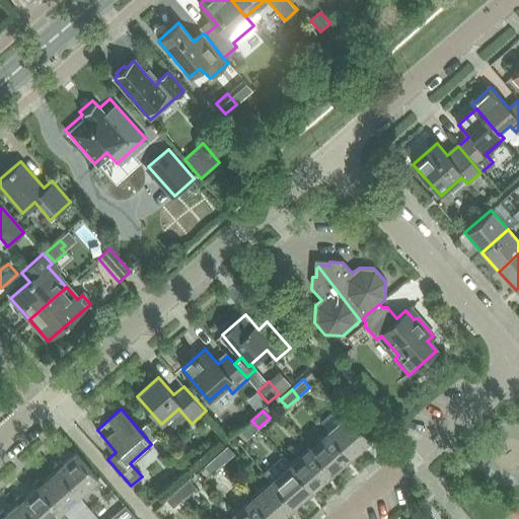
[(347,414),(327,431),(350,456),(362,446),(365,449),(372,443),(347,414)]
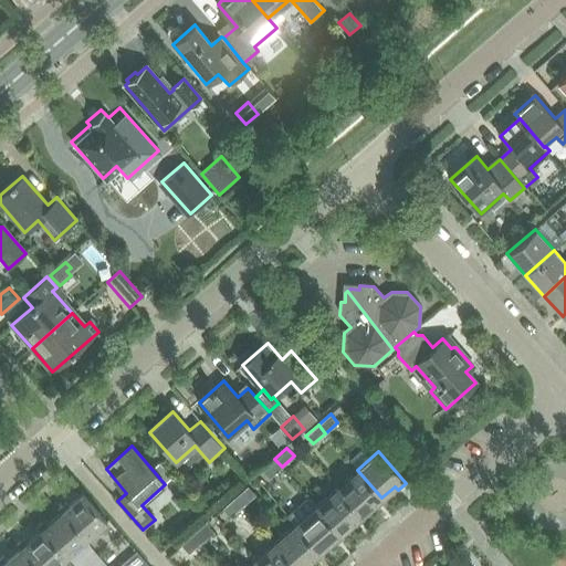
[(282,467),(274,459),(262,470),(264,472),(269,478),(282,467)]
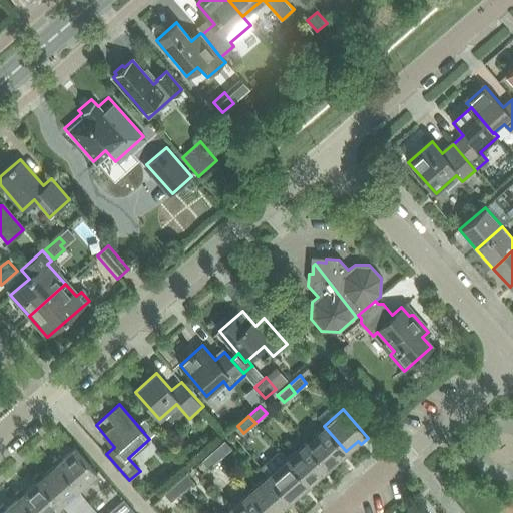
[(324,426),(306,442),(327,467),(339,457),(342,461),(349,455),(346,451),(324,426)]
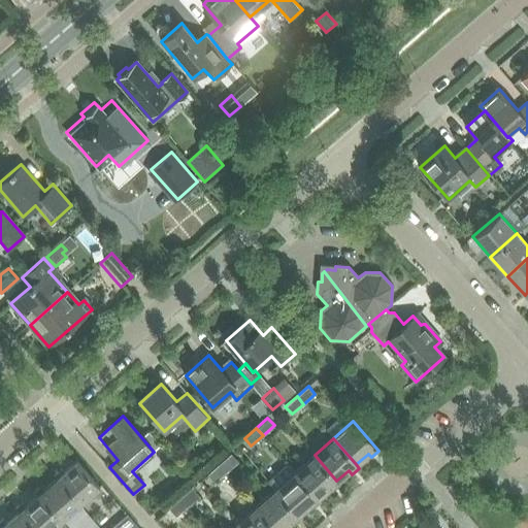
[(231,454),(219,464),(226,471),(237,461),(231,454)]
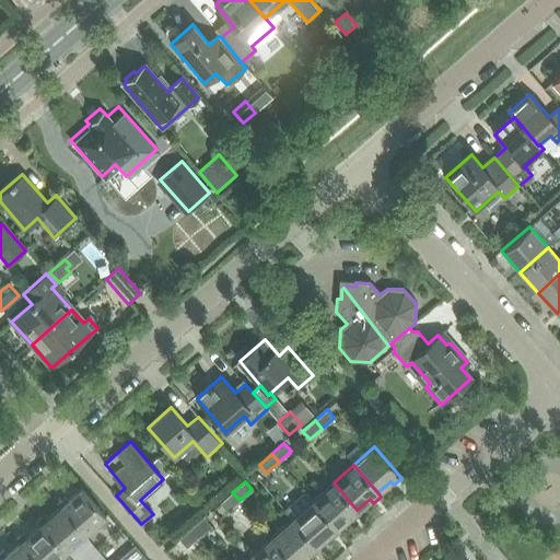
[(334,482),(313,501),(337,527),(349,516),(353,522),(361,514),(357,510),(334,482)]
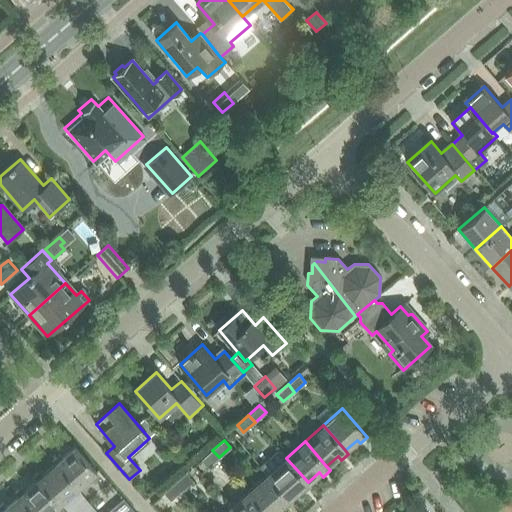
[(51,462),(54,465),(76,491),(97,472),(75,447),(62,459),(59,455),(51,462)]
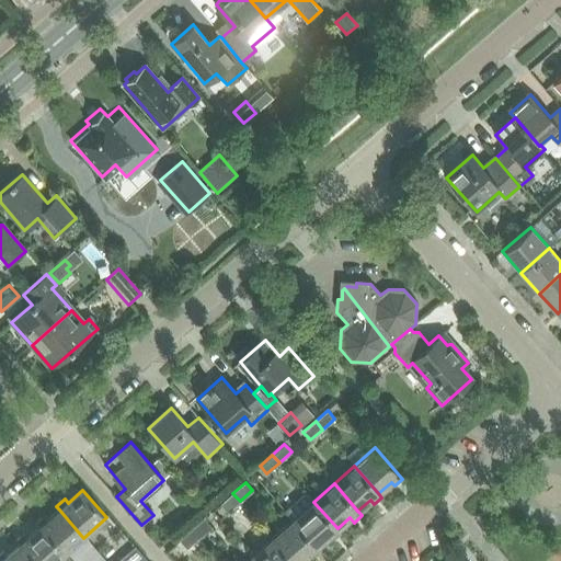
[(284,511),(293,519),(317,547),(329,536),(333,540),(341,533),(338,528),(313,502),(305,492),(284,511)]
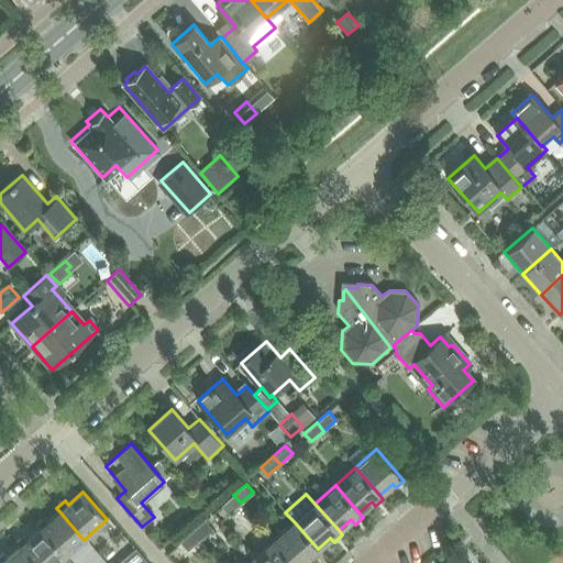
[(241,503),(233,495),(221,505),(229,514),(241,503)]
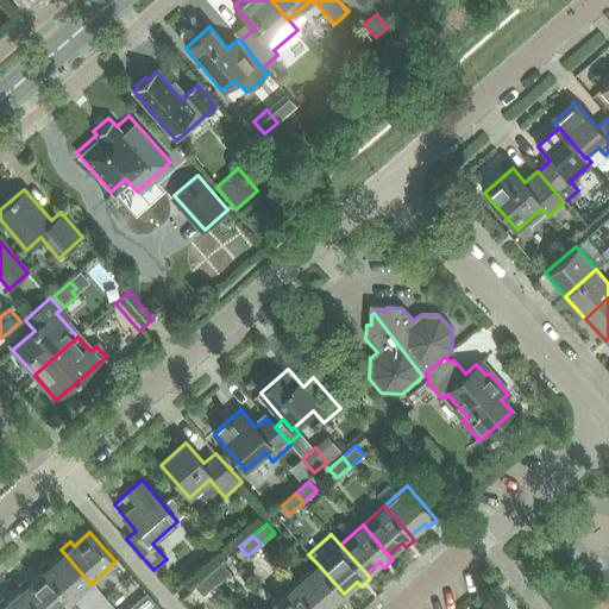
[(39,569),(42,572),(68,603),(90,584),(64,553),(51,565),(48,560),(39,569)]
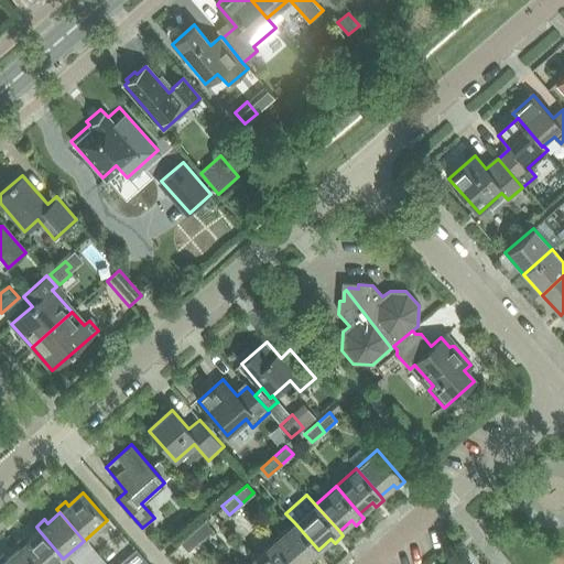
[(205,521),(193,531),(199,540),(213,529),(205,521)]
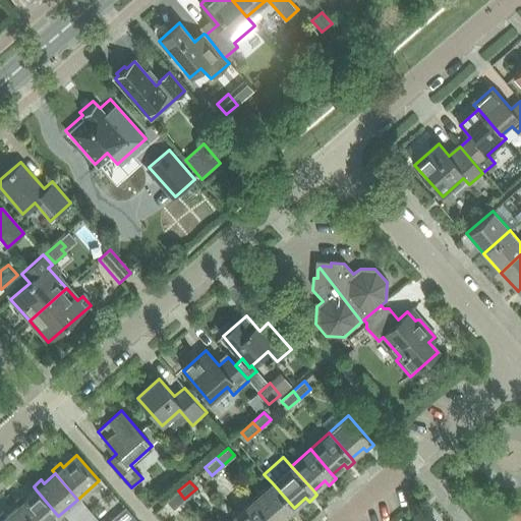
[(272,482),(252,499),(272,520),(278,520),(286,514),(290,518),(297,512),(294,508),(272,482)]
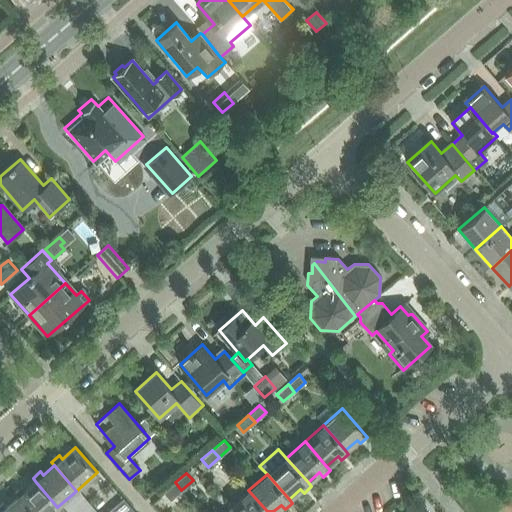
[(13,494),(17,498),(28,511),(62,511),(57,507),(35,481),(24,491),(21,488),(13,494)]
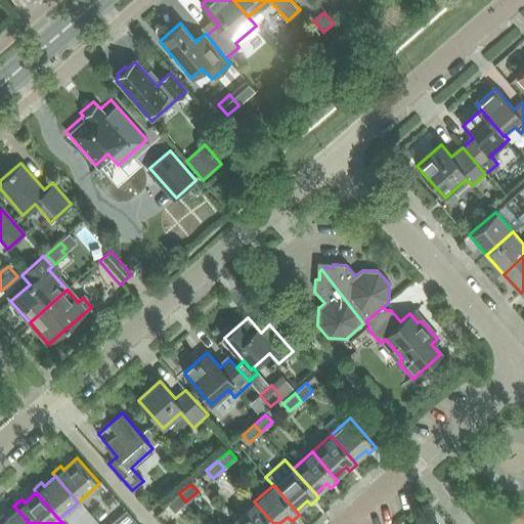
[(185,501),(179,493),(167,504),(174,512),(185,501)]
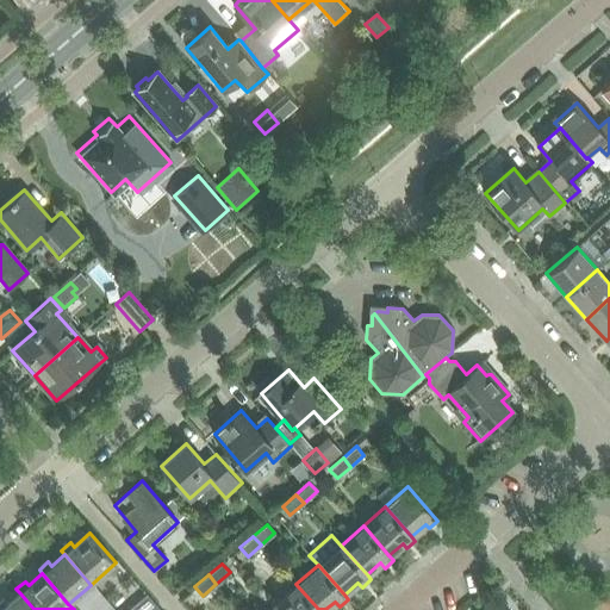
[(318,609),(296,584),(274,604),(279,609),(318,609)]
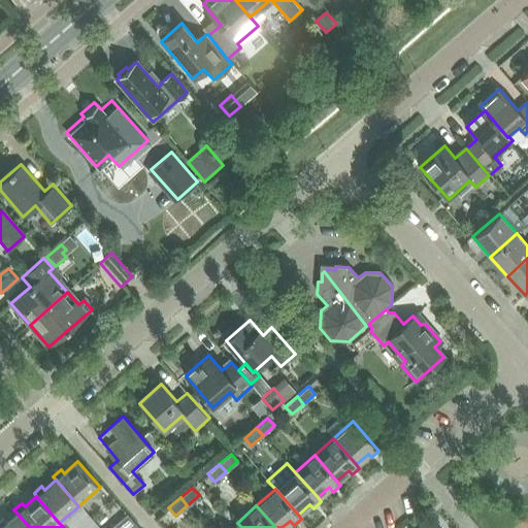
[(0,521),(0,527),(29,527),(18,514),(5,524),(2,520),(0,521)]
